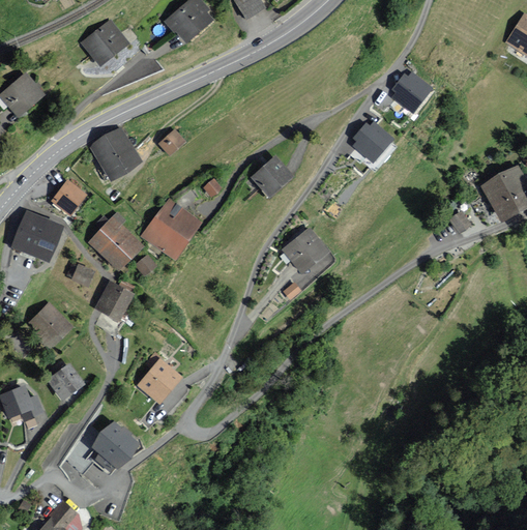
[(204,9),(196,0),(187,0),(166,20),(184,39),(208,19),(202,11),(204,9)]
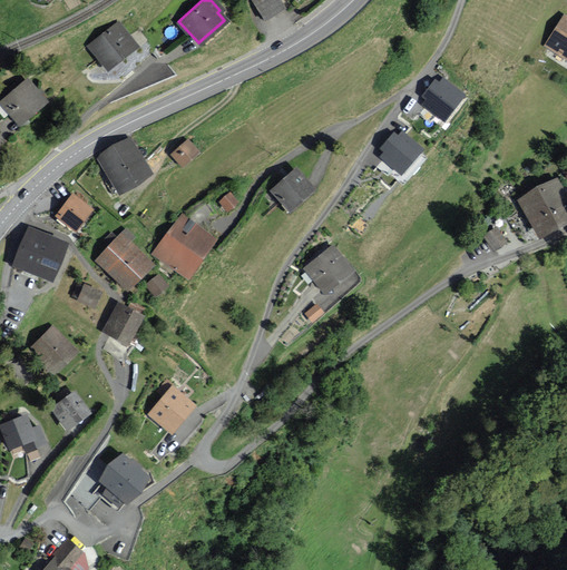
[(251,0),(260,19),(282,8),(277,0),(251,0)]
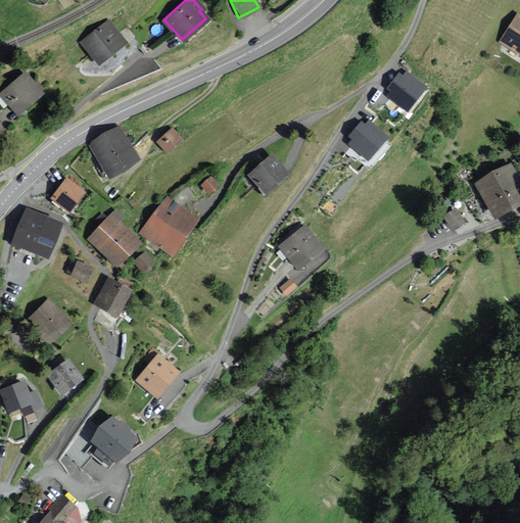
[(519,17),(516,15),(499,41),(519,54),(519,17)]
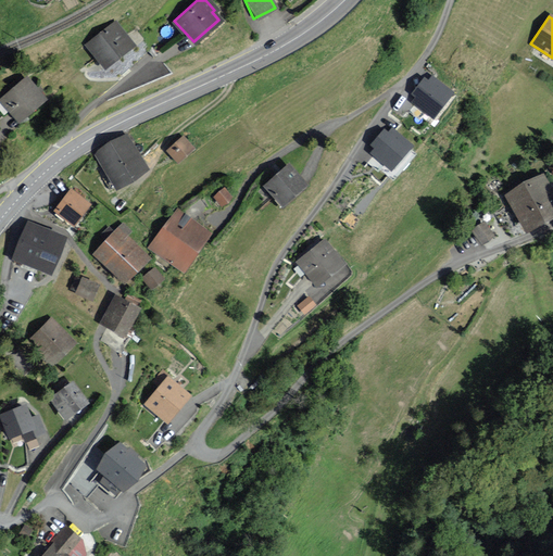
[(130,45),(113,22),(85,43),(102,66),(130,45)]
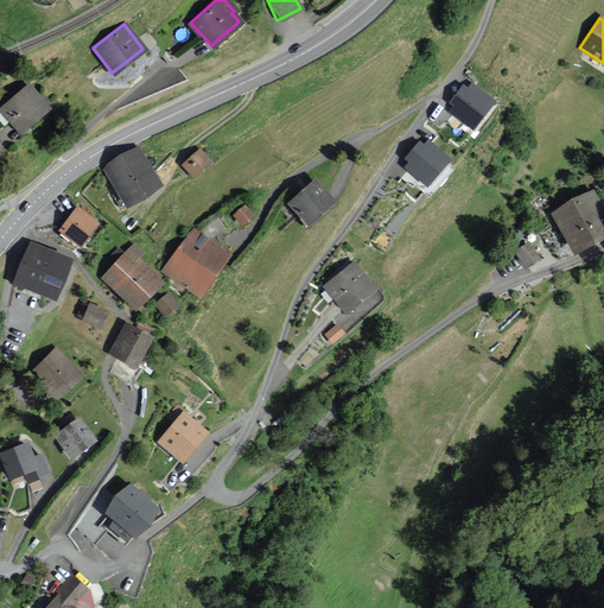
[(45,107),(27,86),(0,107),(0,109),(18,130),(45,107)]
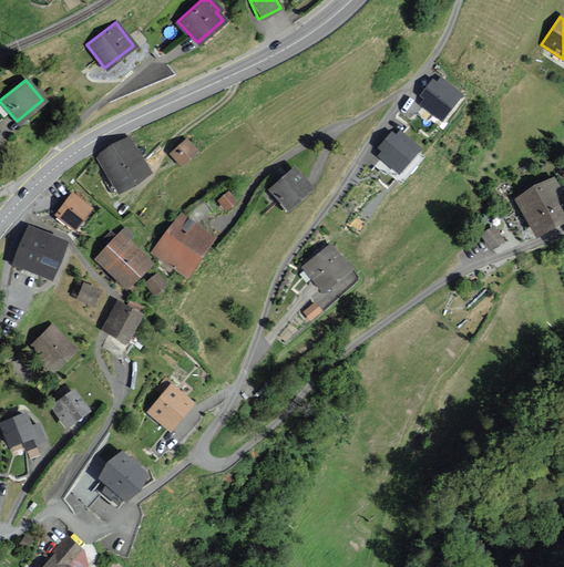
[(458,94),(439,80),(436,83),(431,80),(419,95),(423,99),(419,104),(439,119),(458,94)]
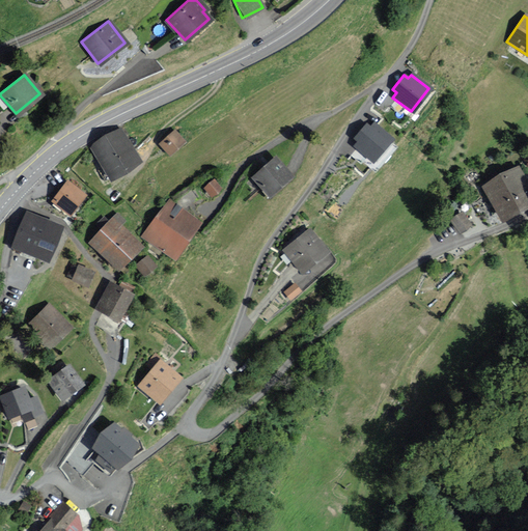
[(389,137),(371,123),(368,128),(364,123),(353,138),(357,141),(353,146),(371,161),(389,137)]
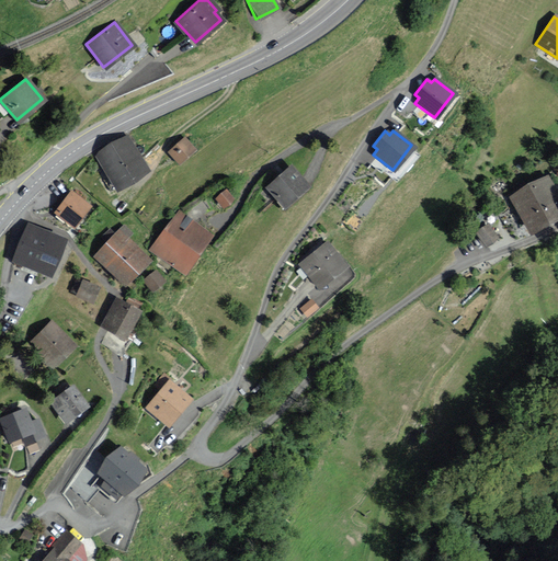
[(144,171),(125,138),(94,157),(114,189),(144,171)]
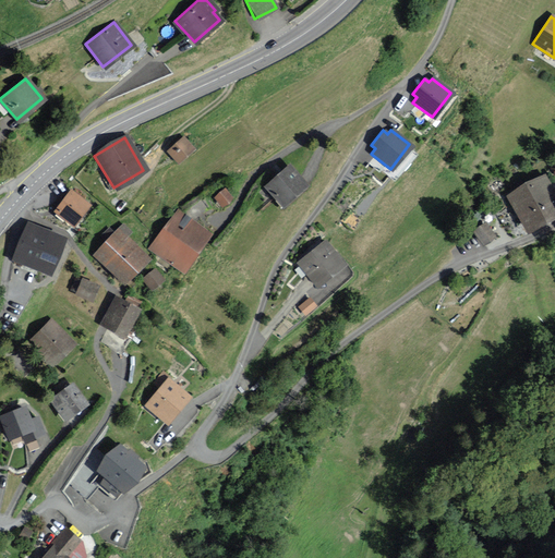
[(191,148),(180,137),(166,152),(177,162),(191,148)]
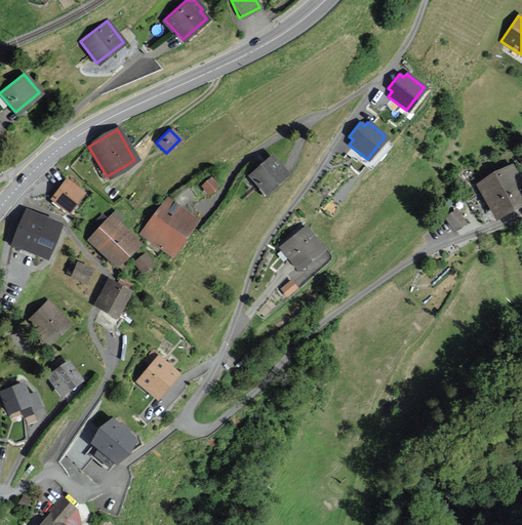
[(287,172),(271,155),(249,175),(266,193),(287,172)]
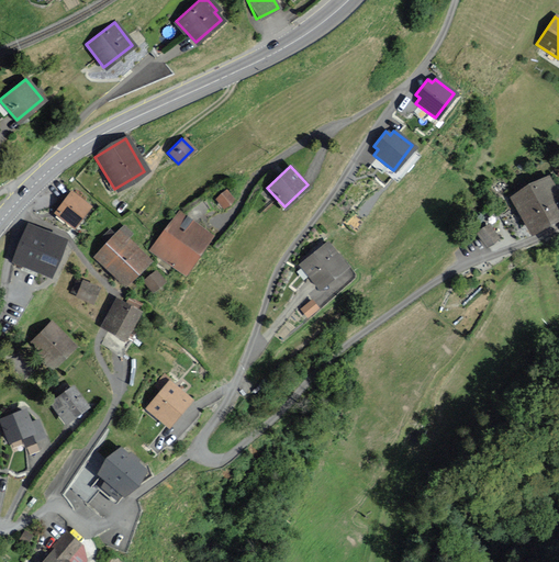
[(558,215),(558,203),(545,178),(510,198),(529,232),(558,215)]
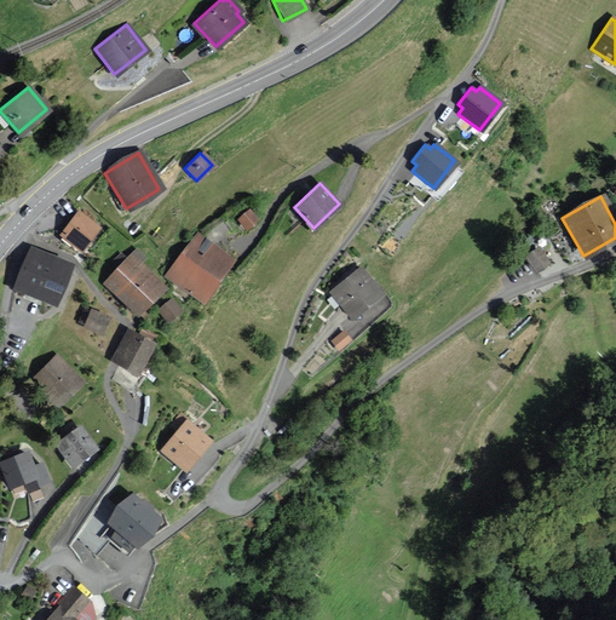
[(254,220),(246,211),(236,219),(245,229),(254,220)]
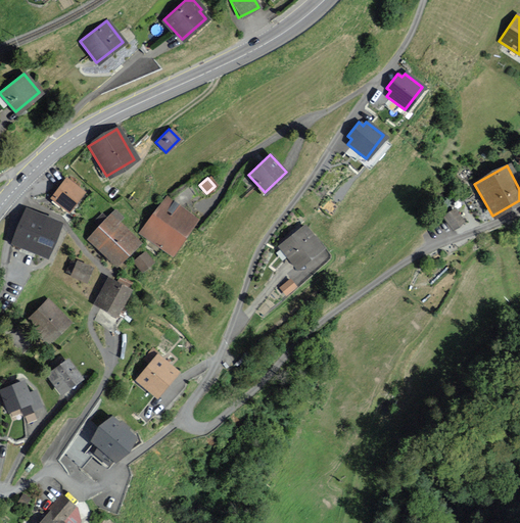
[(80,192),(63,180),(50,197),(66,209),(80,192)]
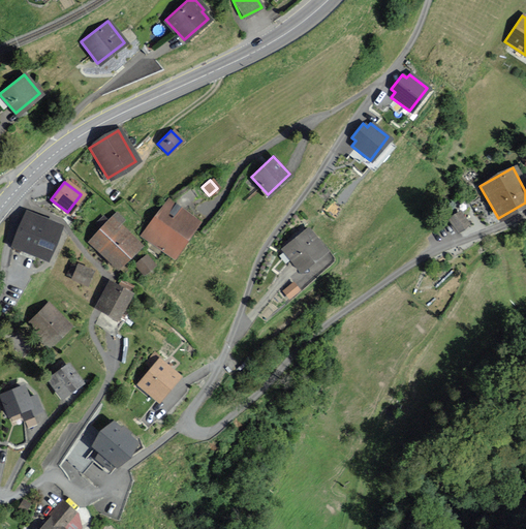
[(196,221),(165,200),(141,236),(172,256),(196,221)]
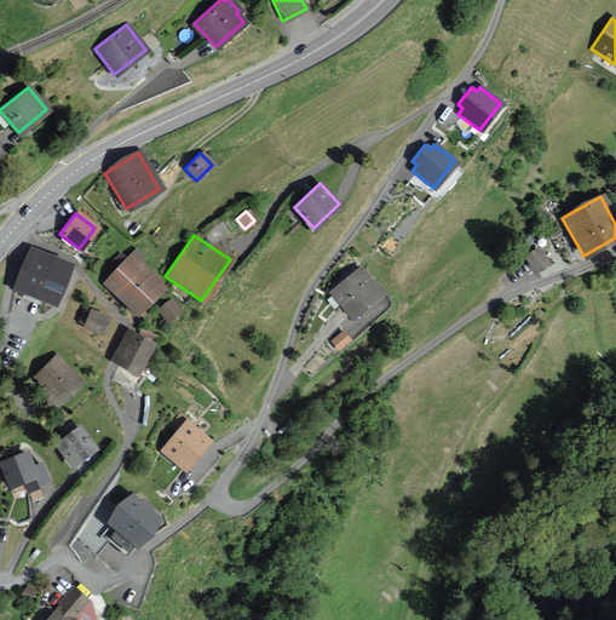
[(142,258),(133,250),(102,283),(134,314),(161,287),(136,264),(142,258)]
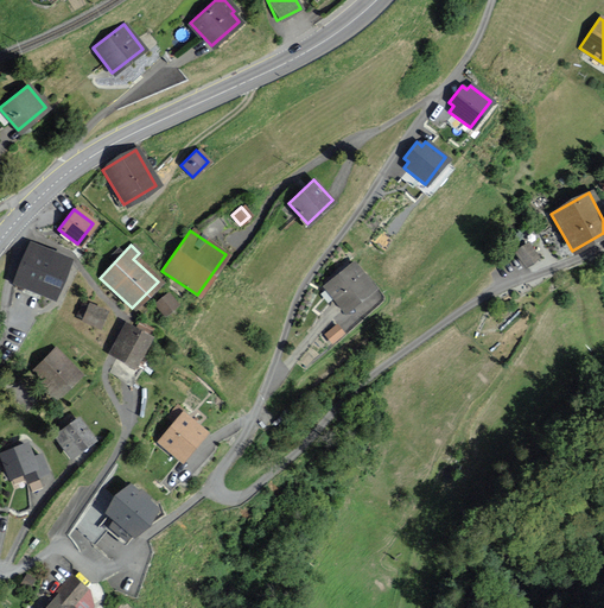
[(534,258),(526,245),(514,252),(522,265),(534,258)]
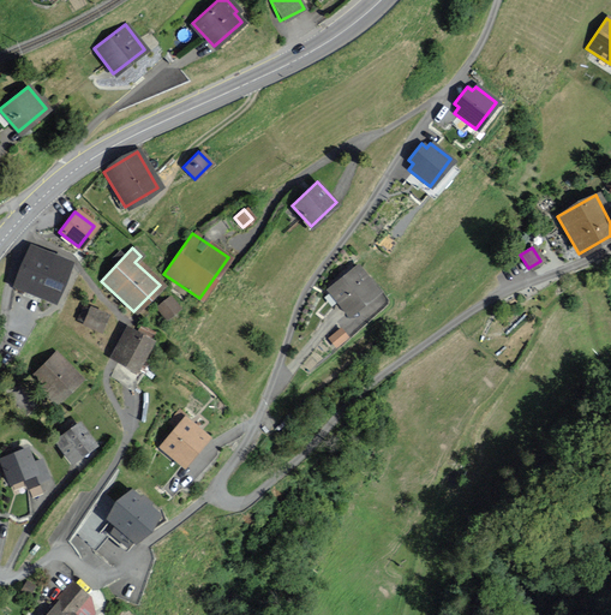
[(67,264),(28,249),(13,285),(53,300),(67,264)]
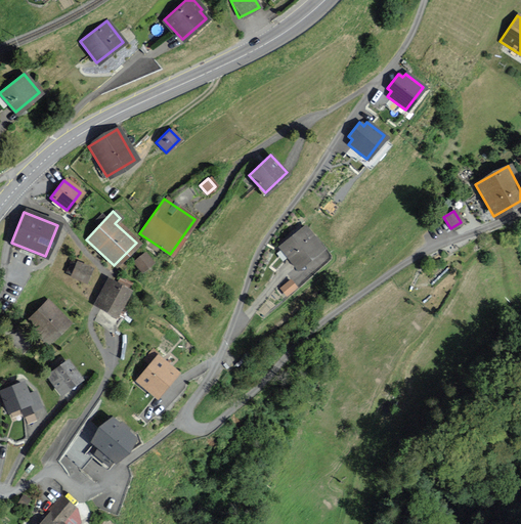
[(320,248),(303,226),(278,247),(296,268),(320,248)]
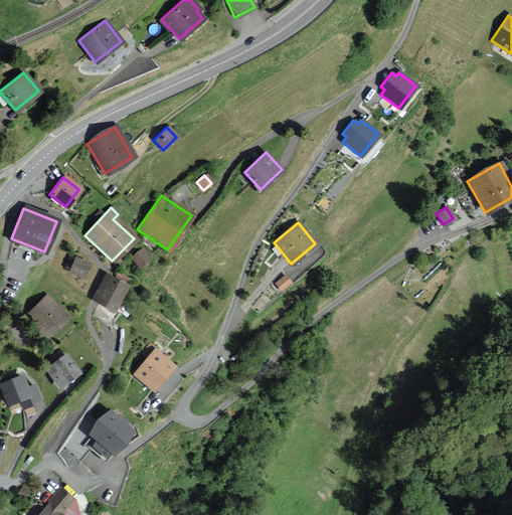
[(148,258),(140,248),(130,259),(137,267),(148,258)]
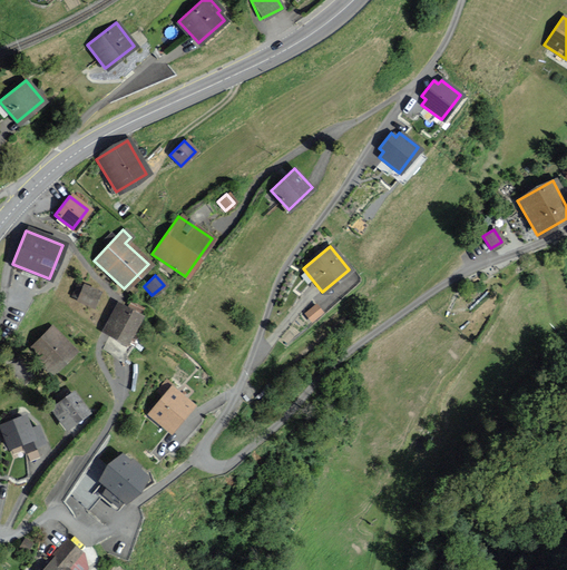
[(97,292),(82,285),(76,300),(91,306),(97,292)]
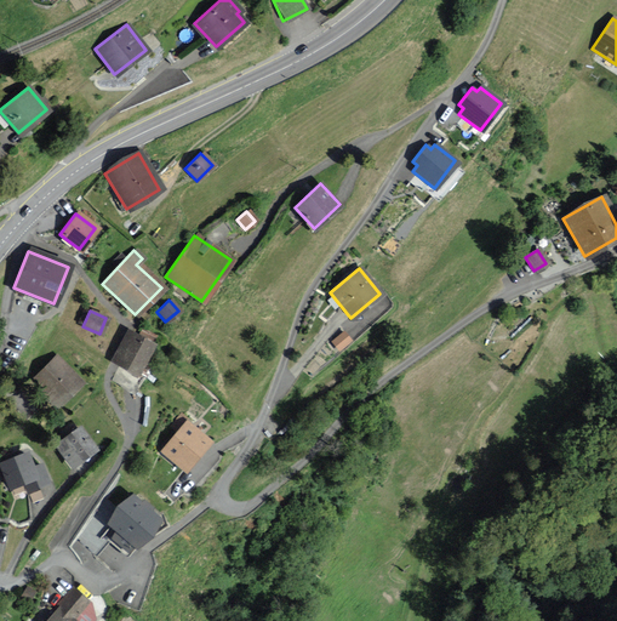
[(133,335),(126,331),(112,362),(137,375),(153,345),(150,343),(154,337),(137,329),(133,335)]
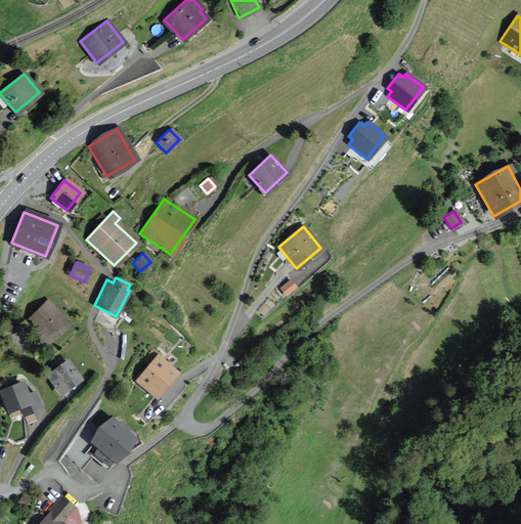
[(294,288),(288,280),(279,288),(285,295),(294,288)]
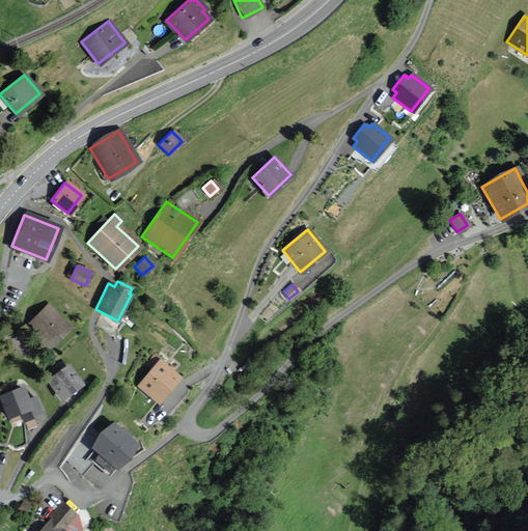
[(68,327),(47,306),(28,325),(50,345),(68,327)]
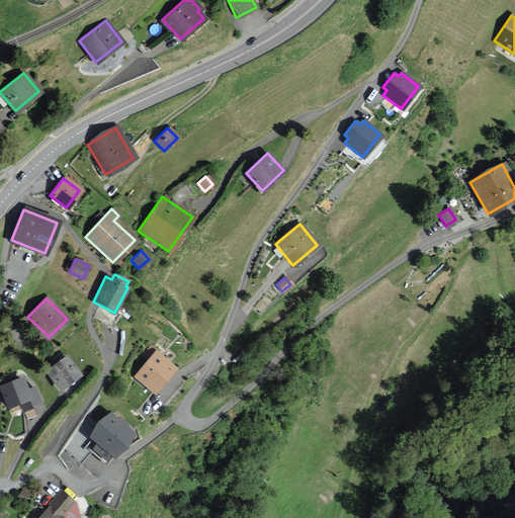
[(172,368),(154,352),(134,375),(152,391),(172,368)]
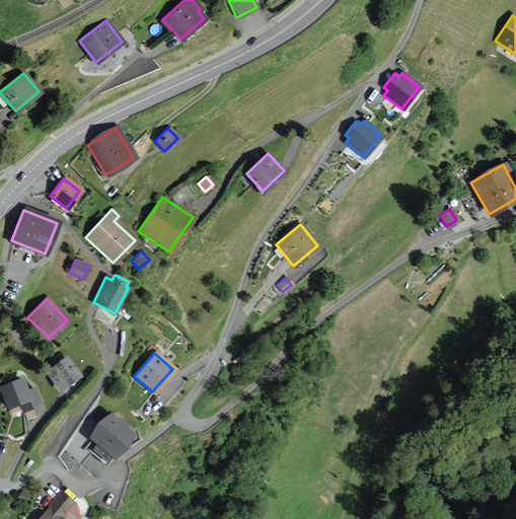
[(77,375),(64,358),(46,372),(60,389),(77,375)]
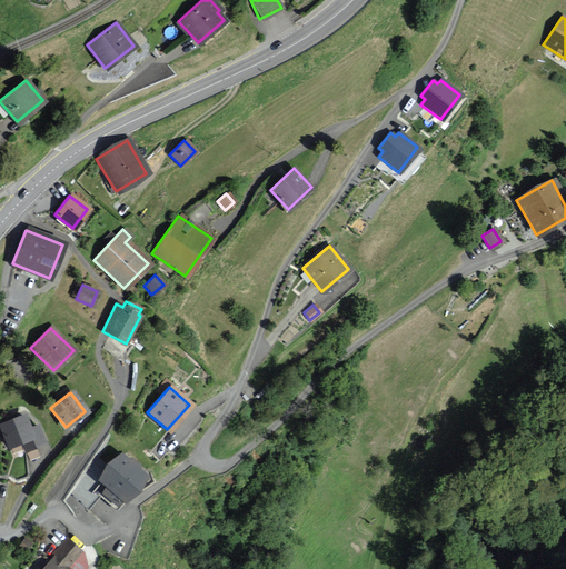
[(28,429),(22,416),(0,426),(0,428),(8,447),(20,441),(23,449),(41,442),(35,426),(28,429)]
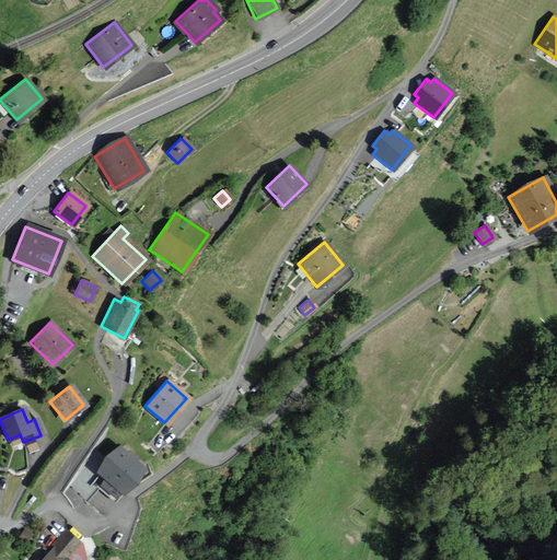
[(139,468),(118,448),(97,471),(105,479),(102,483),(114,496),(139,468)]
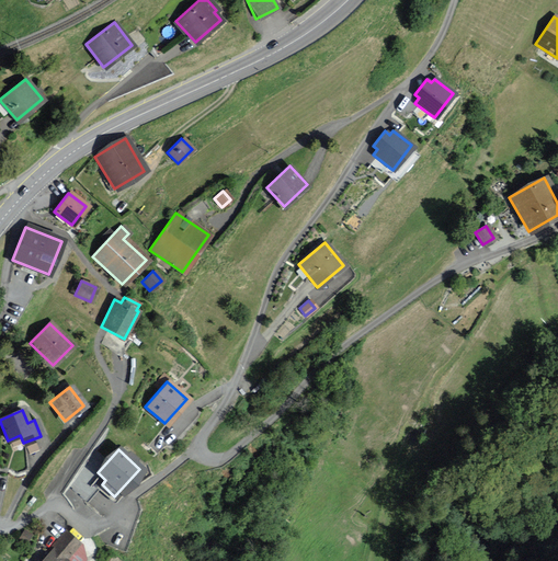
[(79,560),(86,554),(63,535),(41,560),(79,560)]
